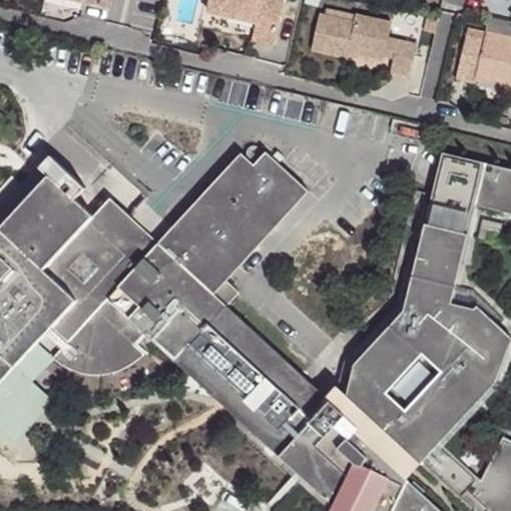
[(72,0),(108,9),(110,0),(72,0)]
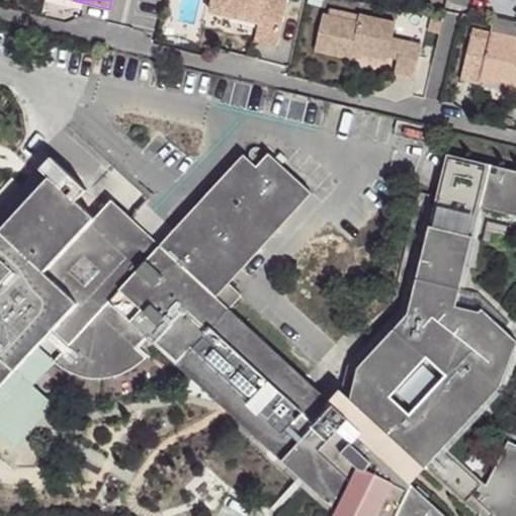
[(253,39),(275,45),(285,0),(210,0),(208,11),(257,21),(253,39)]
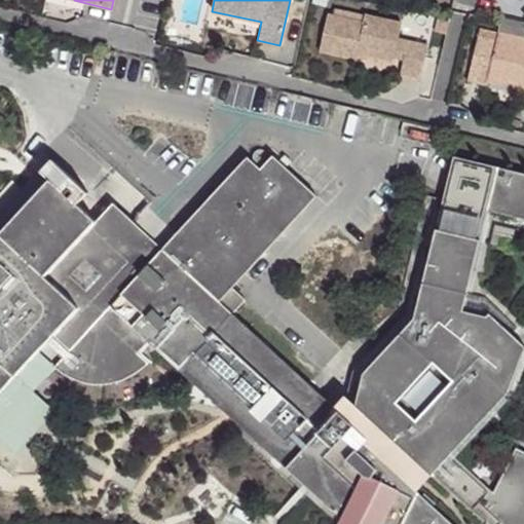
[(362,21),(326,12),(317,50),(354,59),(357,51),(391,60),(393,57),(402,59),(399,71),(420,76),(427,44),(397,37),(401,22),(363,13),(362,21)]
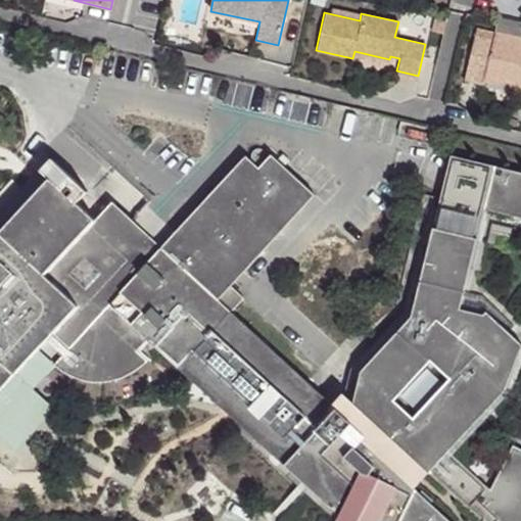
[(475,27),(474,35),(491,39),(493,31),(475,27)]
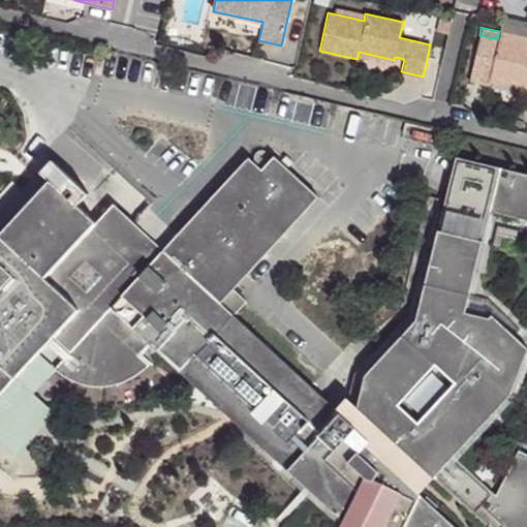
[(526,89),(526,37),(499,31),(497,39),(479,35),(468,80),(488,84),(488,82),(489,76),(518,83),(517,87),(526,89)]
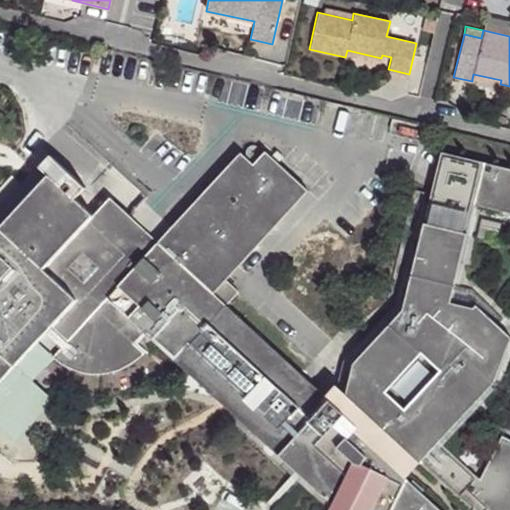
[(501,80),(473,74),(472,79),(500,85),(501,80)]
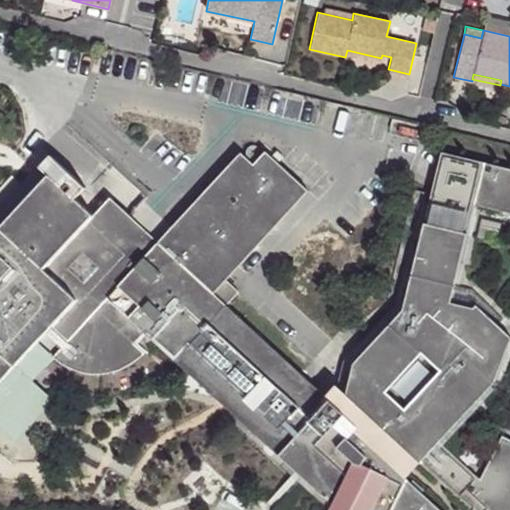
[(118,369),(126,365),(141,354),(143,352),(132,342),(143,331),(332,505),(343,509),(440,509),(395,468),(409,453),(470,509),(509,509),(509,438),(501,434),(478,477),(438,440),(493,381),(509,336),(509,335),(474,303),(471,306),(449,301),(473,204),(509,212),(509,167),(440,150),(401,309),(351,362),(339,409),(225,304),(237,290),(224,279),(306,189),(276,162),(282,156),(275,150),(270,156),(264,150),(252,163),(239,152),(156,241),(146,252),(122,230),(132,219),(108,197),(93,214),(74,197),(47,173),(10,213),(0,224),(0,428),(13,440),(36,383),(32,379),(15,364),(36,341),(50,325),(66,339),(51,355),(53,356),(61,363),(67,367),(74,369),(91,373),(110,371),(118,369)]
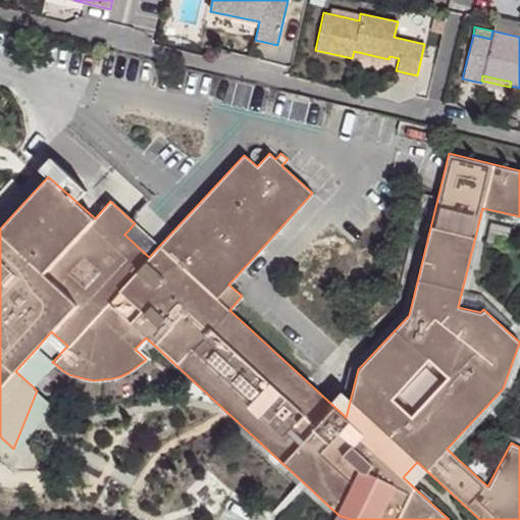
[(48,176),(75,201),(87,190),(50,157),(40,168),(48,176)]
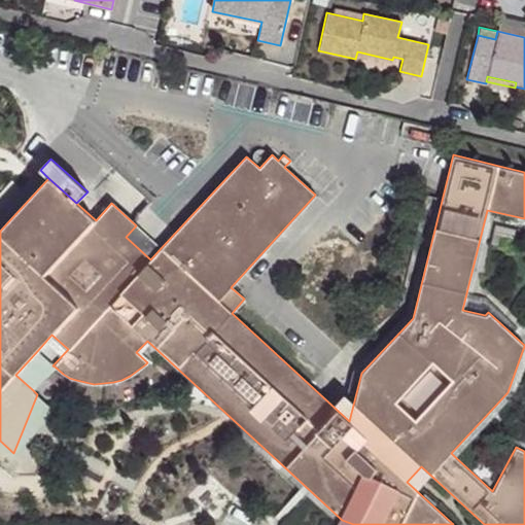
[(0,231),(10,219),(0,209),(0,231)]
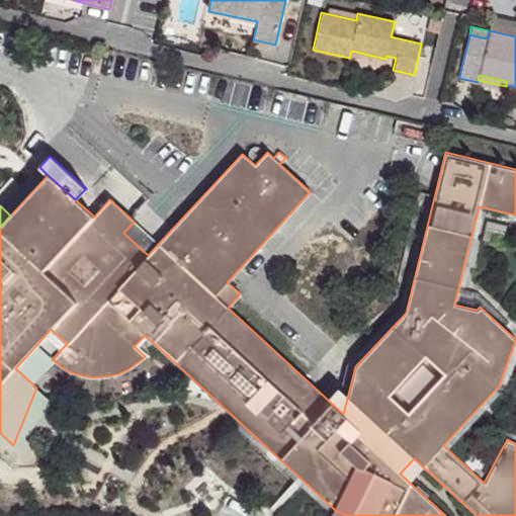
[(134,222),(123,233),(148,255),(158,244),(134,222)]
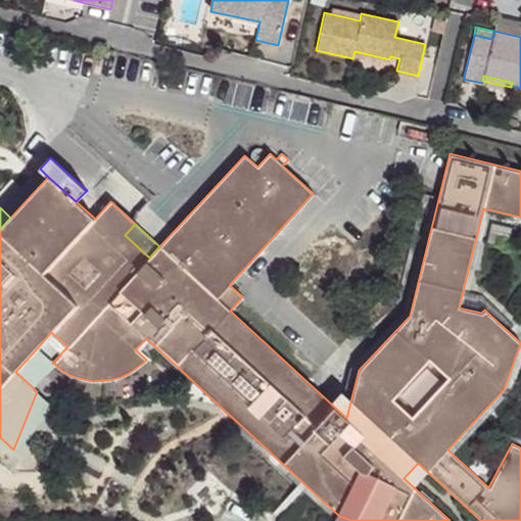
[(37,348),(15,372),(33,387),(54,364),(52,363),(37,348)]
